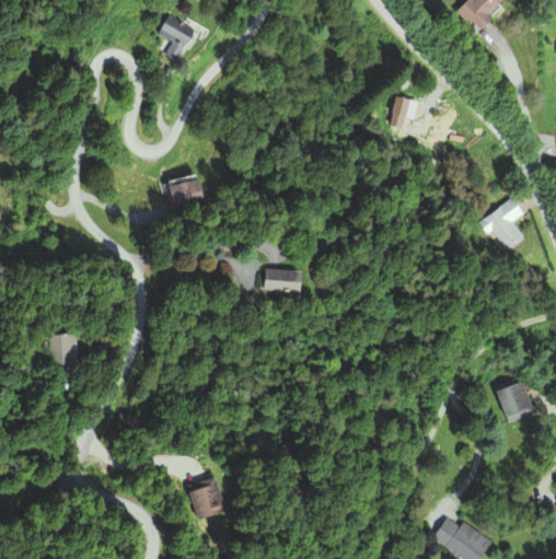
[(466,0),(458,9),(478,28),(506,0),(466,0)]
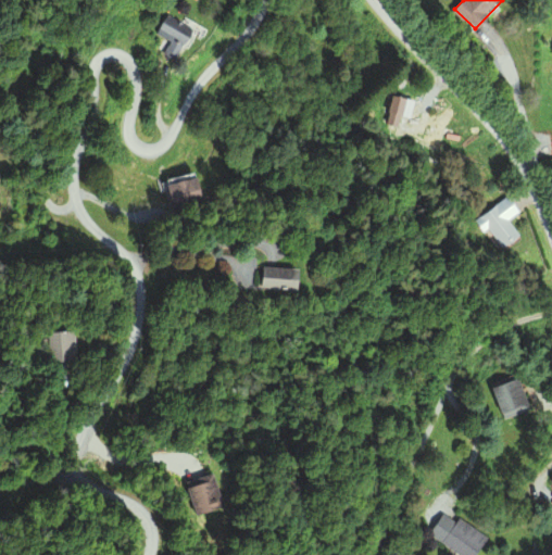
[(193,34),(168,16),(160,29),(175,40),(166,52),(175,59),(193,34)]
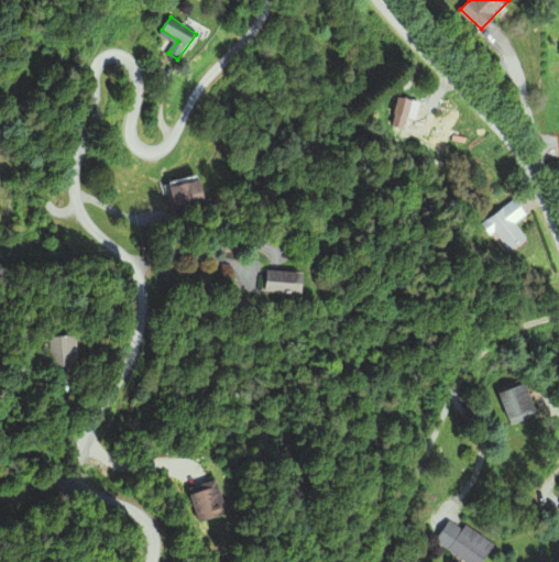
[(388,123),(402,129),(408,113),(415,117),(420,103),(401,96),(388,123)]
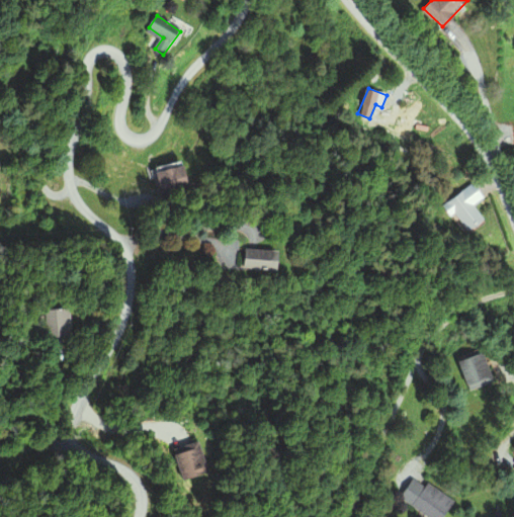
[(156,167),(161,193),(188,188),(183,162),(156,167)]
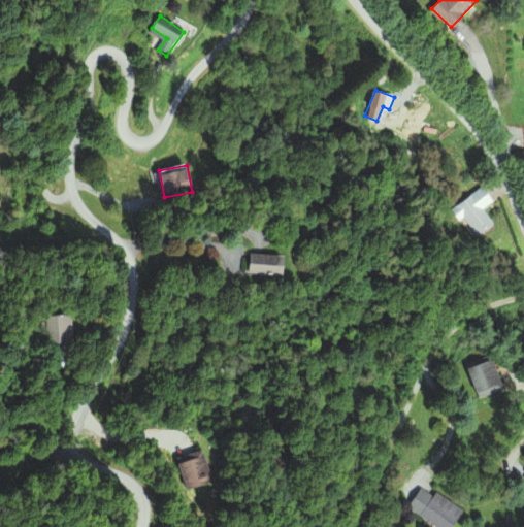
[(451,209),(459,220),(463,217),(478,235),(493,223),(482,208),(493,200),(482,186),(451,209)]
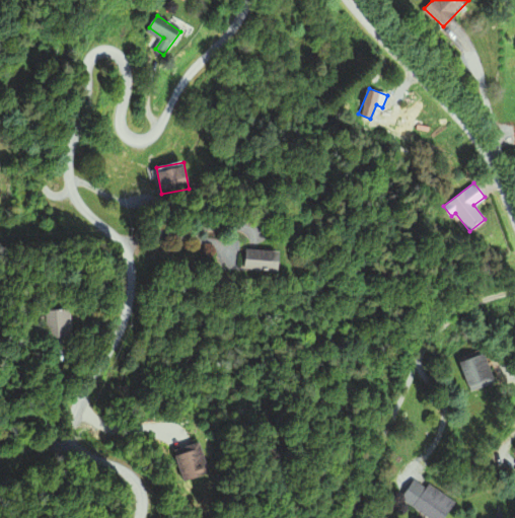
[(266,248),(238,248),(238,269),(266,270),(266,248)]
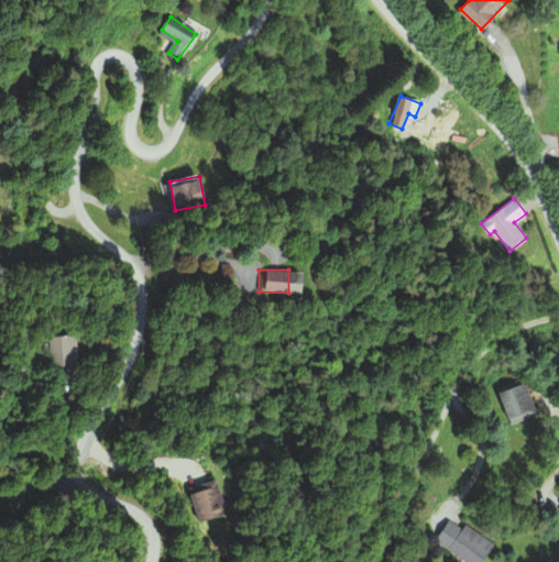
[(538,415),(526,383),(500,393),(511,425),(538,415)]
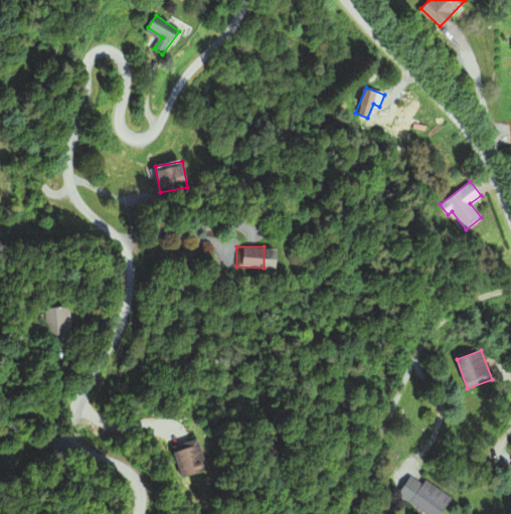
[(179,477),(203,470),(194,439),(170,446),(179,477)]
